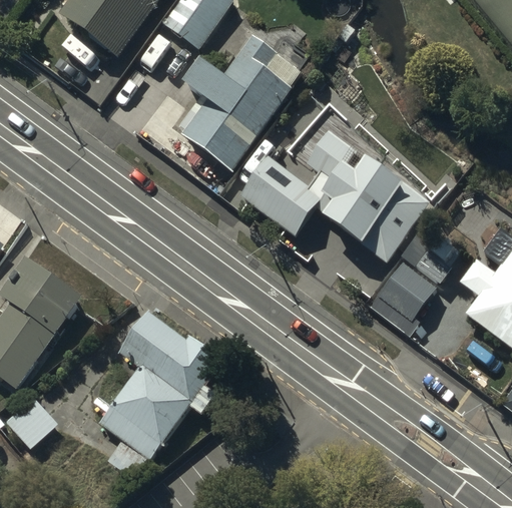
[(119,58),(159,0),(67,0),(57,15),(119,58)]
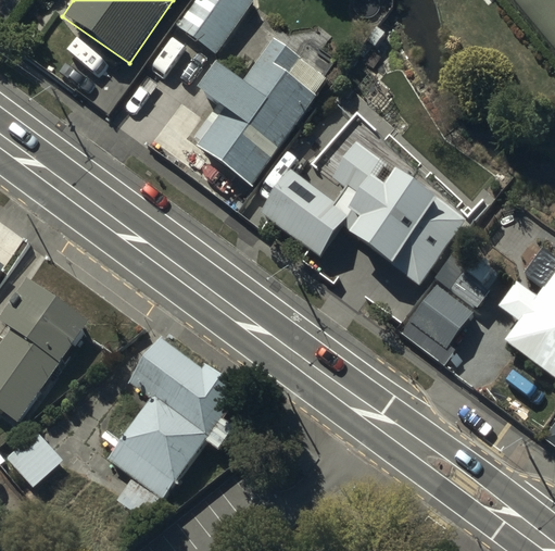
[(192,0),(176,23),(216,51),(253,0),(192,0)]
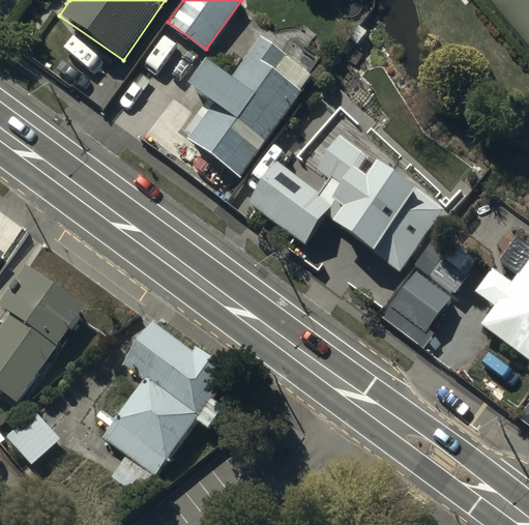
[(208,57),(188,83),(208,97),(185,128),(189,132),(186,137),(238,176),(303,90),(276,70),(289,54),(262,33),(231,75),(208,57)]
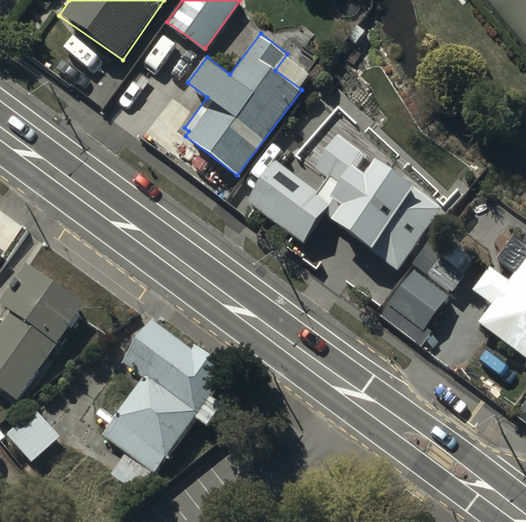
[(316,186),(277,158),(246,199),(303,240),(322,213),(398,270),(443,210),(337,132),(311,166),(324,176),(316,186)]
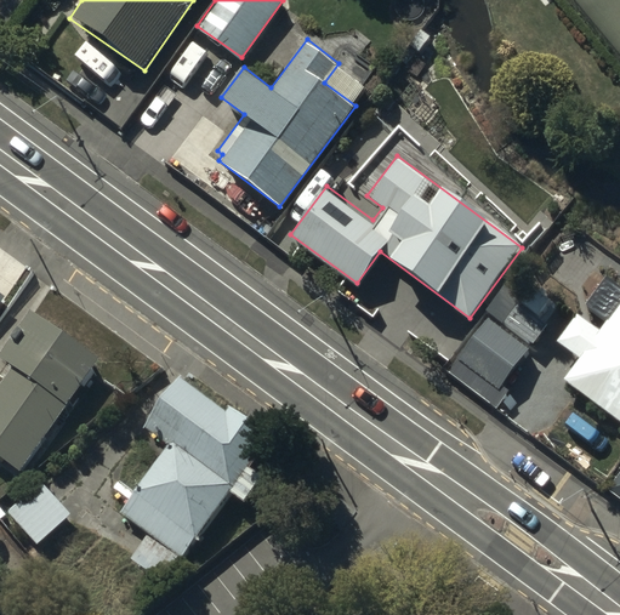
[(0,300),(24,262),(0,246),(0,300)]
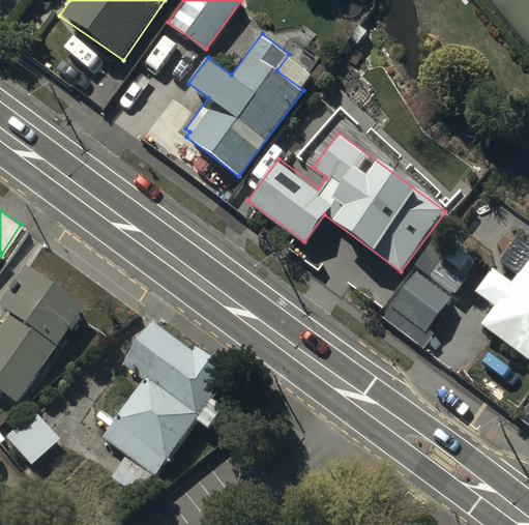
[(433,275),(453,291),(466,274),(461,269),(473,253),(458,241),(433,275)]
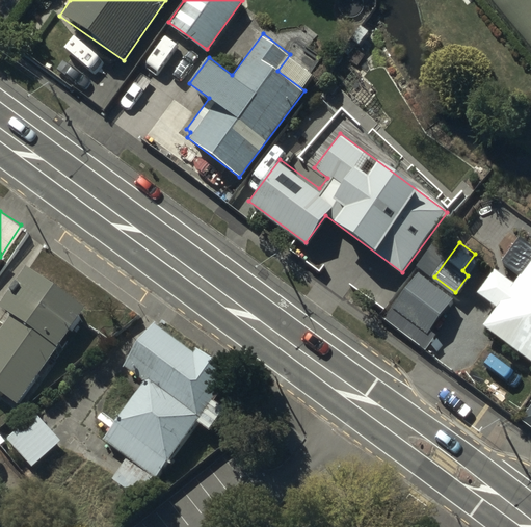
[(530,361),(530,254),(512,280),(493,266),(475,291),(495,305),(480,325),(530,361)]
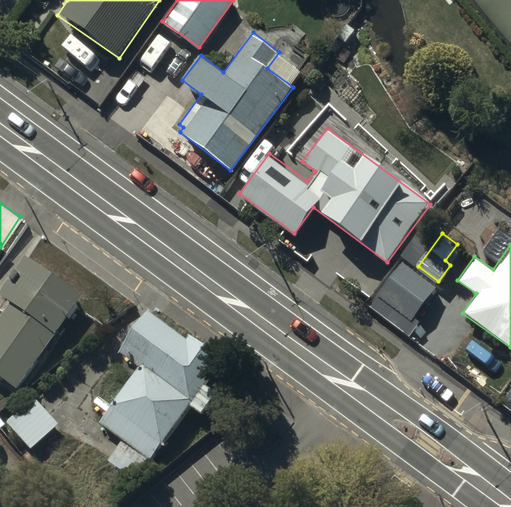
[(0,294),(11,301),(0,317),(0,373),(19,386),(84,292),(26,252),(0,290),(0,294)]
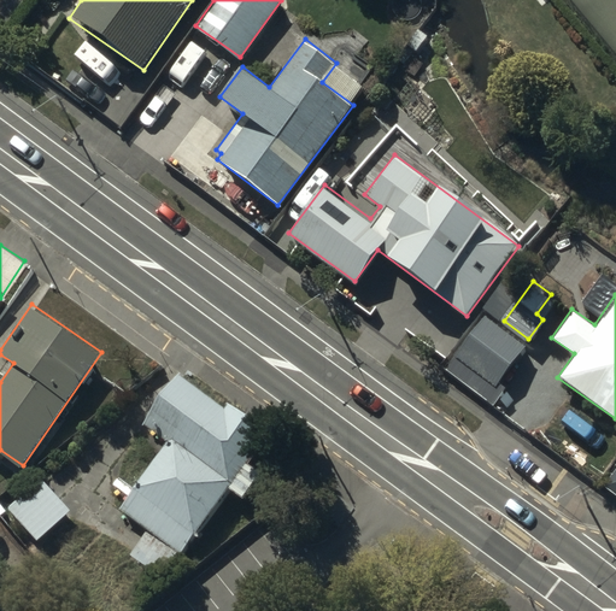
[(496,386),(526,344),(484,313),(453,356),(496,386)]
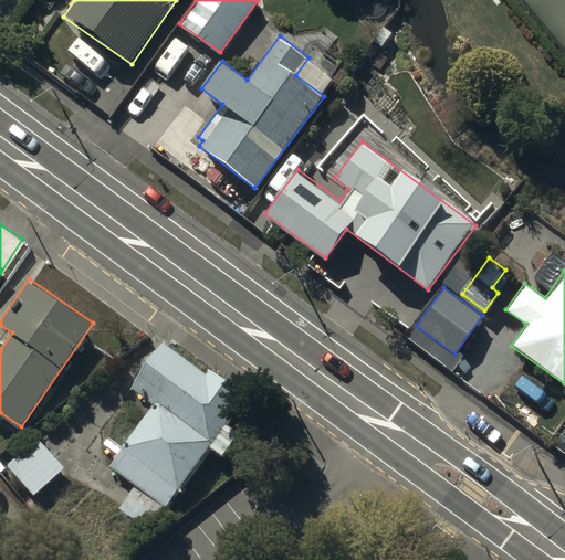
[(168,507),(208,447),(222,456),(239,432),(227,424),(246,395),(208,371),(206,373),(160,344),(131,389),(152,403),(110,467),(133,483),(116,507),(147,527),(163,504),(168,507)]
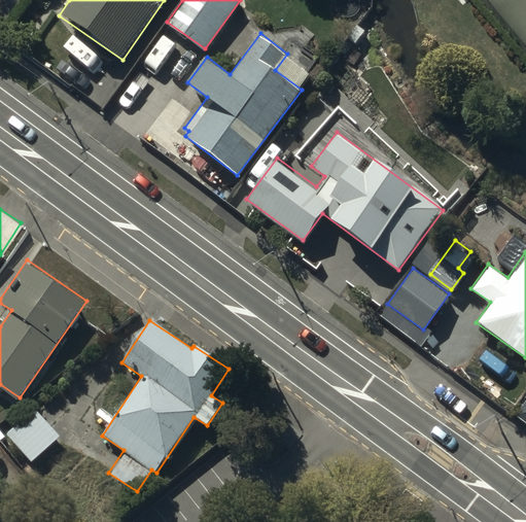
[(525,422),(525,393),(513,413),(525,422)]
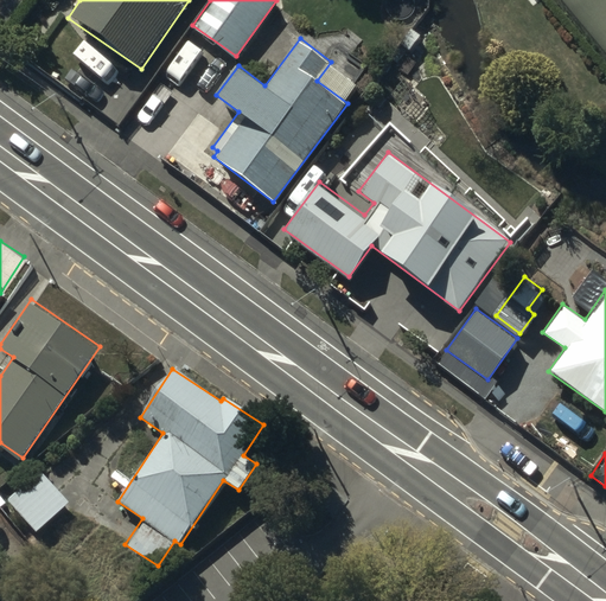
[(40,466),(5,496),(21,515),(14,520),(27,537),(70,500),(40,466)]
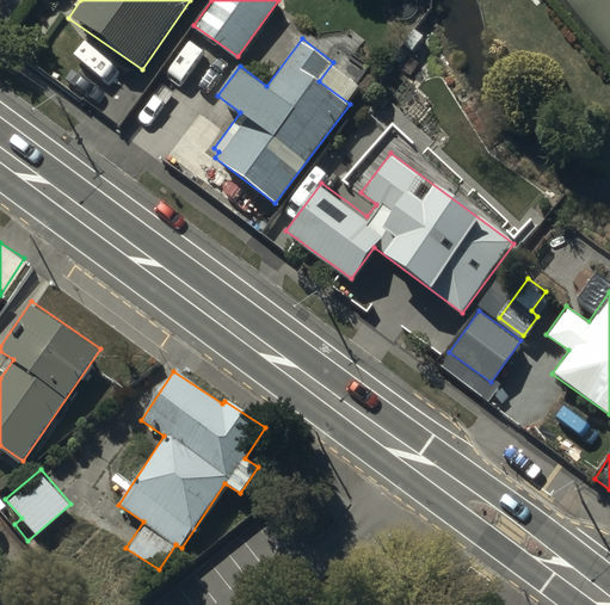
All buildings are outlined.
